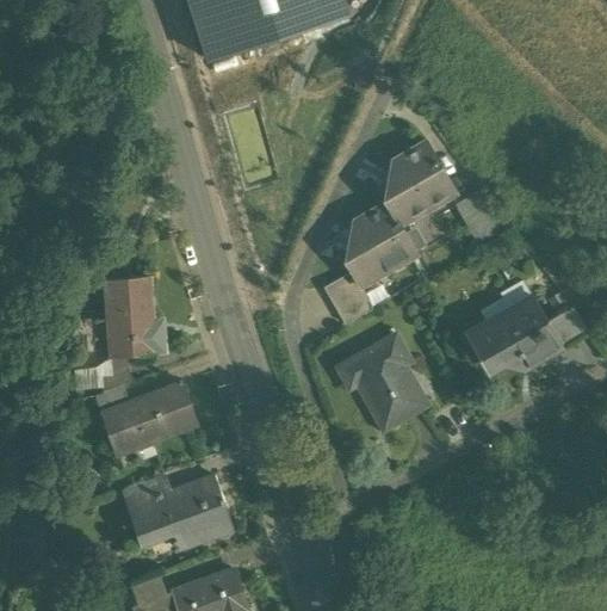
[(345,0),(187,0),(206,66),(350,16),(345,0)]
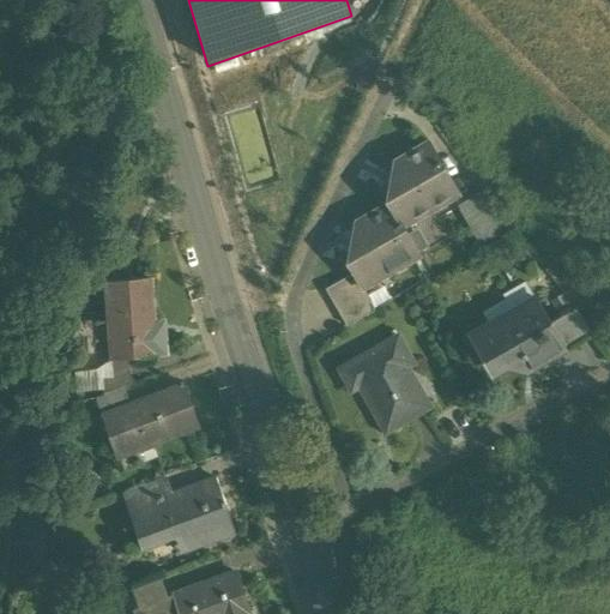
[(426,140),(388,162),(396,176),(393,192),(381,199),(384,203),(385,203),(398,227),(398,226),(456,194),(426,140)]
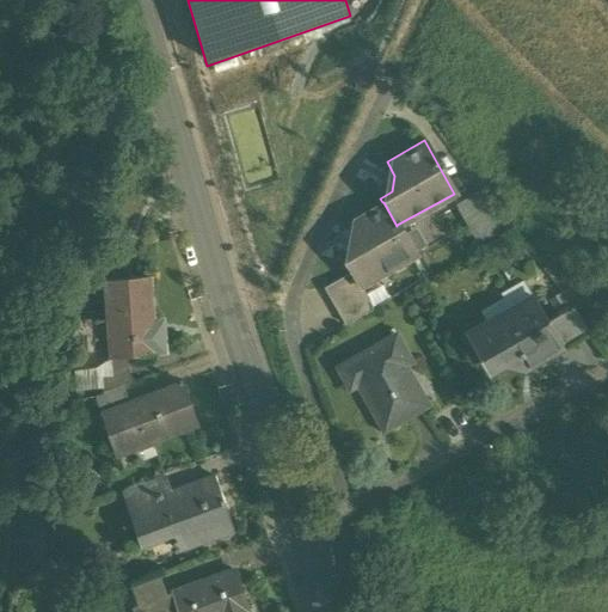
[(479,190),(455,203),(480,246),(510,230),(479,190)]
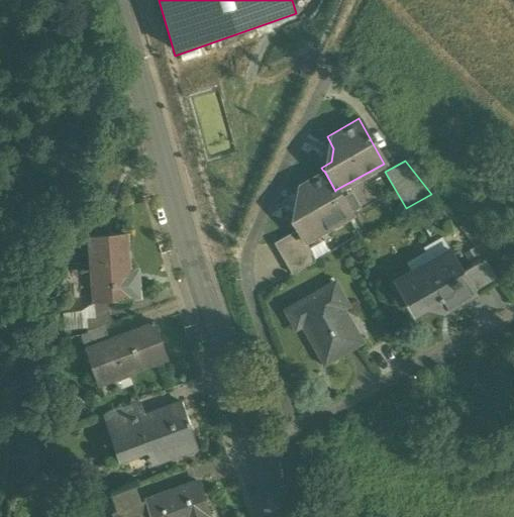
[(323,171),(292,189),(299,201),(297,215),(288,220),(294,232),(301,243),(302,242),(349,215),(335,190),(335,191),(324,171),(323,171)]
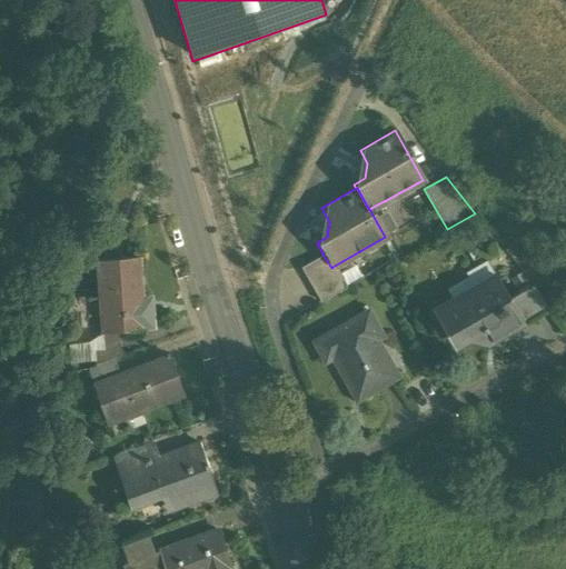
[(324,256),(297,270),(316,303),(344,288),(333,267),(331,268),(324,256)]
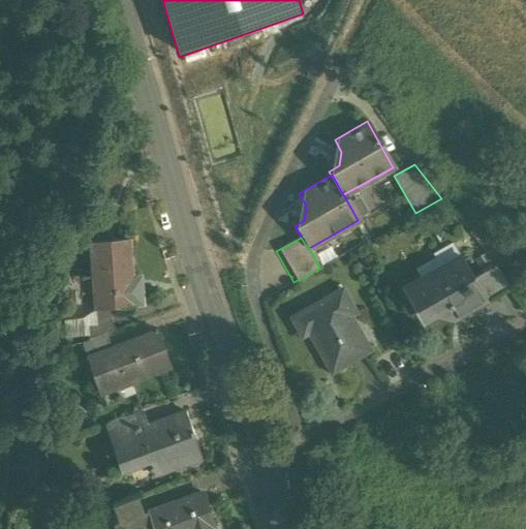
[(126,239),(89,242),(94,308),(130,305),(128,270),(126,239)]
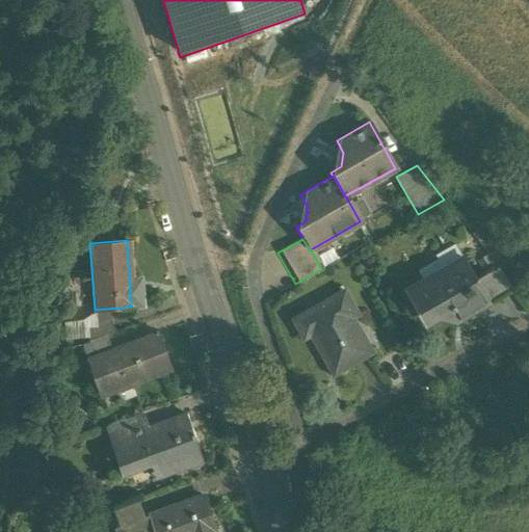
[(458,256),(406,286),(426,320),(448,308),(454,320),(484,302),(472,280),(458,256)]
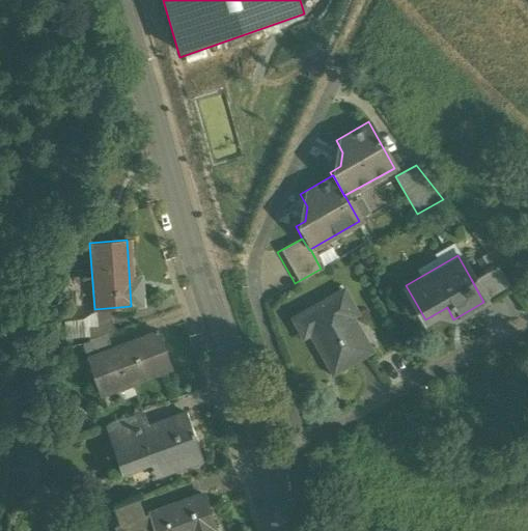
[(494,266),(471,279),(483,302),(510,287),(494,266)]
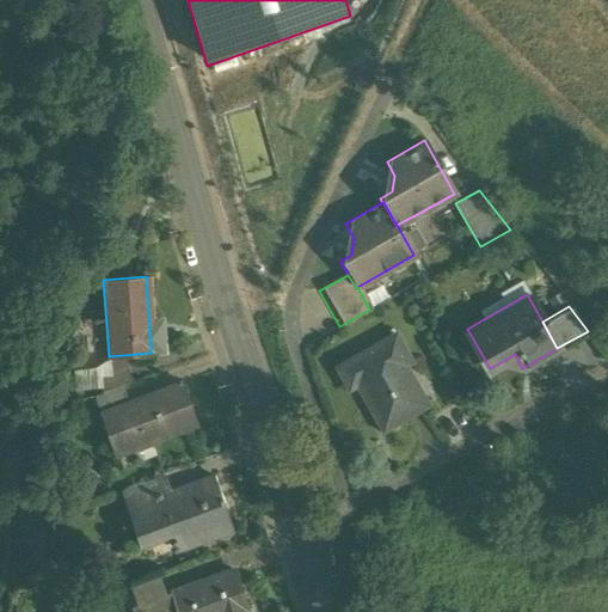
[(166,311),(148,312),(151,353),(169,350),(166,311)]
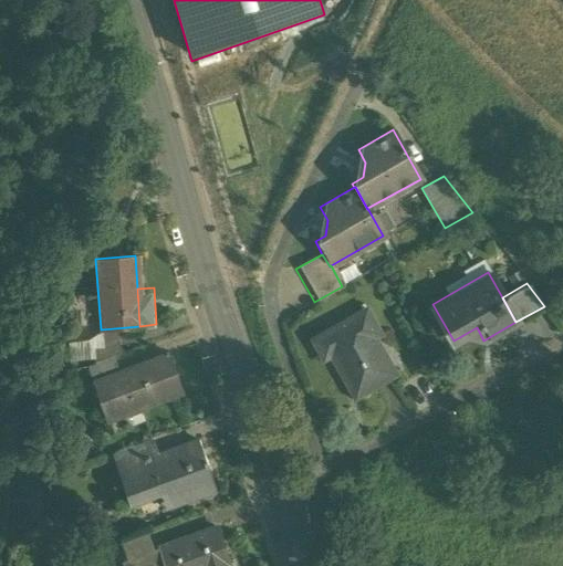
[(363,308),(310,339),(321,359),(329,355),(352,397),(392,375),(369,338),(377,335),(363,308)]
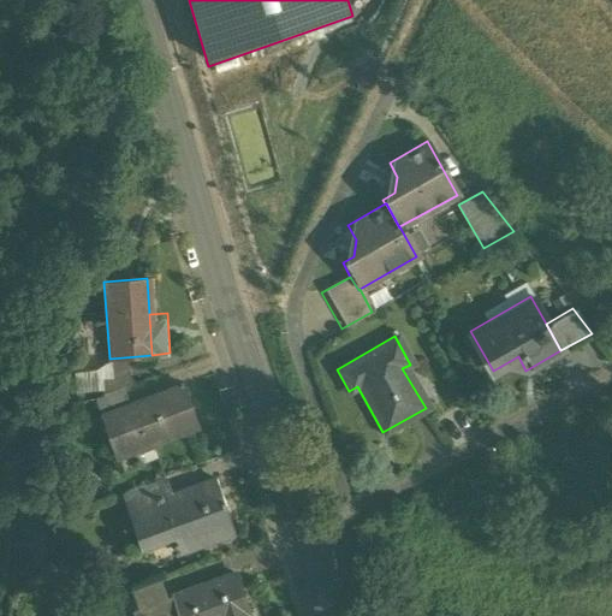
[(124,366),(96,375),(101,390),(119,384),(130,381),(124,366)]
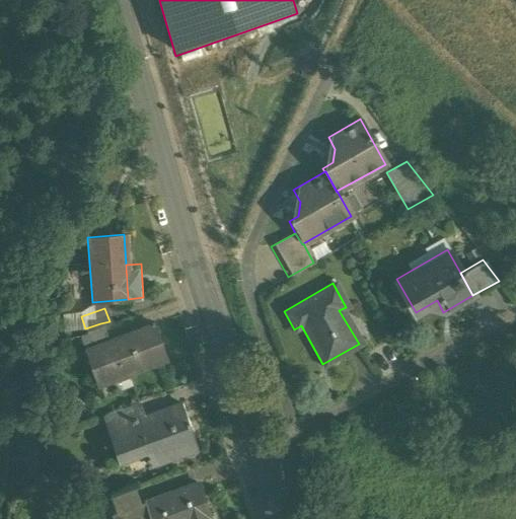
[(106,340),(100,323),(85,328),(76,331),(82,348),(106,340)]
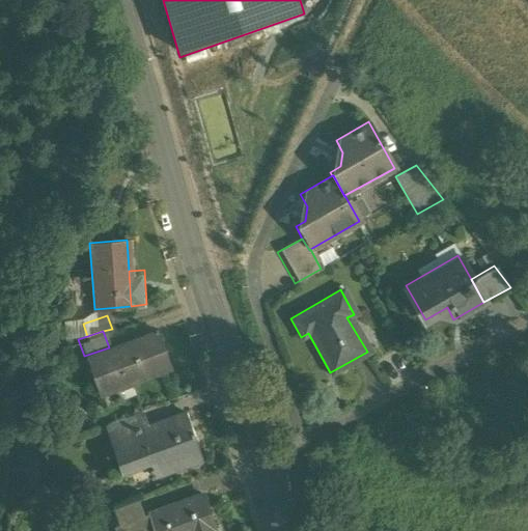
[(124,346),(118,348),(117,346),(110,346),(109,347),(84,356),(98,394),(99,393),(98,390),(128,380),(129,383),(168,369),(155,331),(131,339),(124,344),(124,346)]
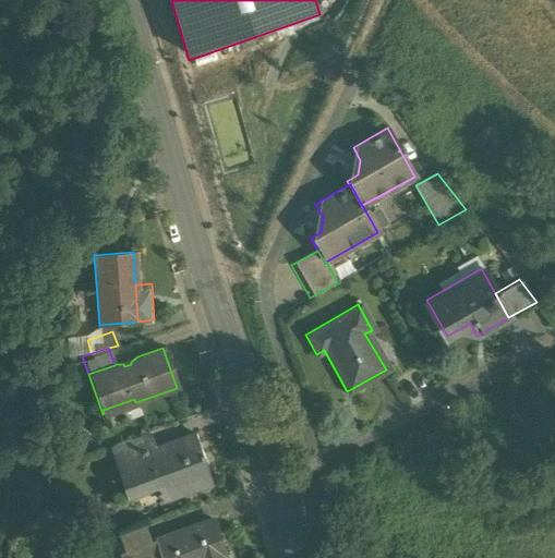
[(118,441),(124,460),(158,448),(153,429),(118,441)]
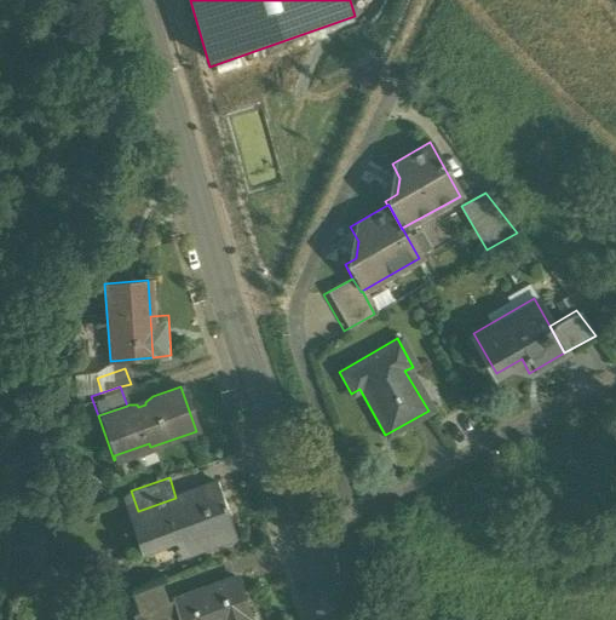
[(176,498),(138,511),(154,556),(179,547),(182,555),(236,535),(218,484),(176,498)]
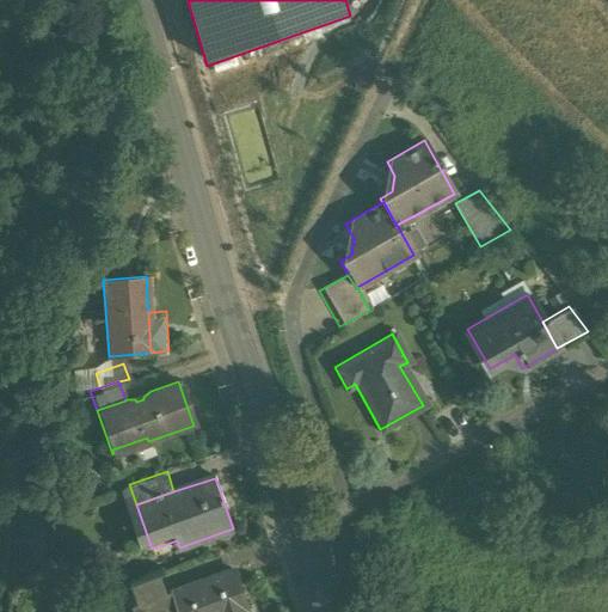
[(141,600),(163,593),(179,587),(173,569),(135,582),(141,600)]
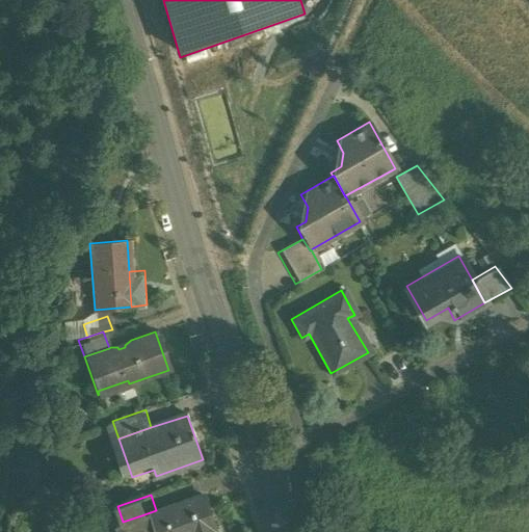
[(203,495),(181,502),(180,498),(169,501),(170,505),(156,510),(141,515),(146,527),(151,525),(152,530),(158,528),(159,531),(209,531),(214,530),(203,495)]
